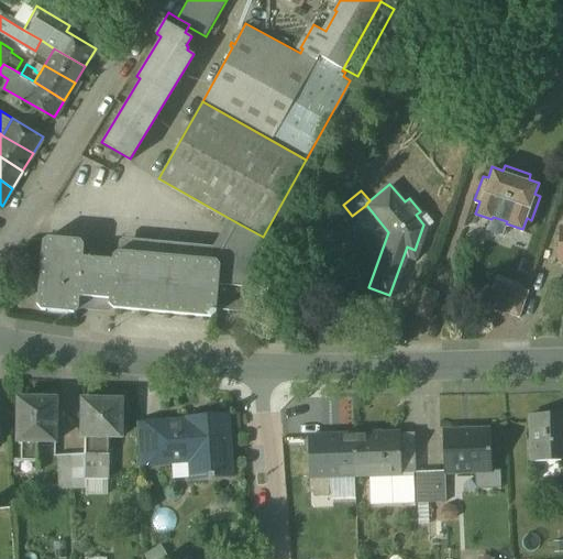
[(263,237),(236,222),(216,258),(219,263),(218,282),(265,286),(280,247),(263,237)]
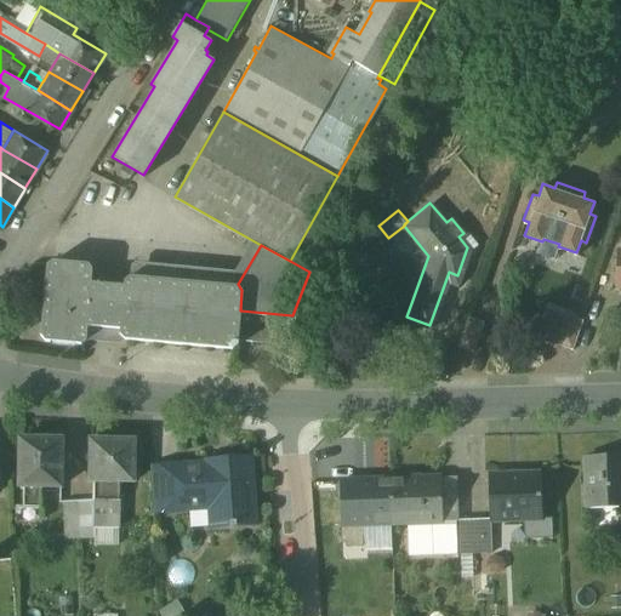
[(118,326),(124,285),(113,284),(113,275),(91,274),(92,267),(87,262),(51,260),(45,264),(40,334),(45,338),(79,342),(85,337),(85,332),(96,334),(97,325),(118,326)]
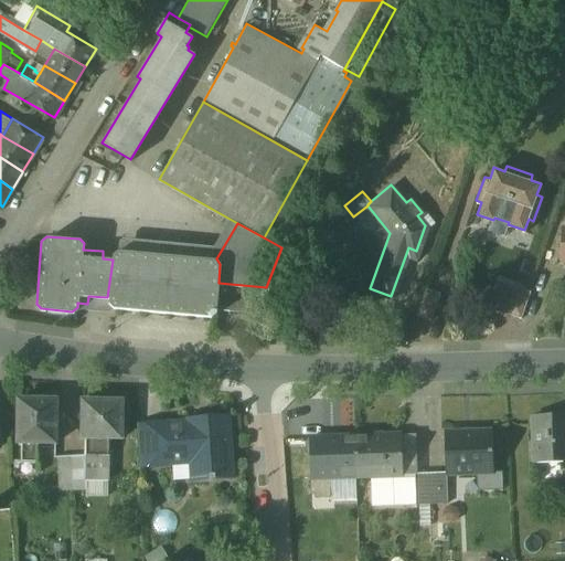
[(113,260),(107,297),(106,303),(112,307),(211,316),(216,311),(216,307),(219,283),(220,264),(216,258),(118,251),(113,255),(113,260)]
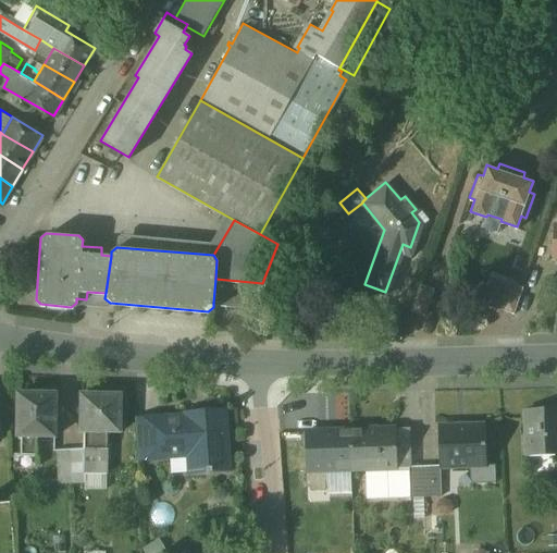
[(262,283),(215,279),(213,303),(252,307),(262,283)]
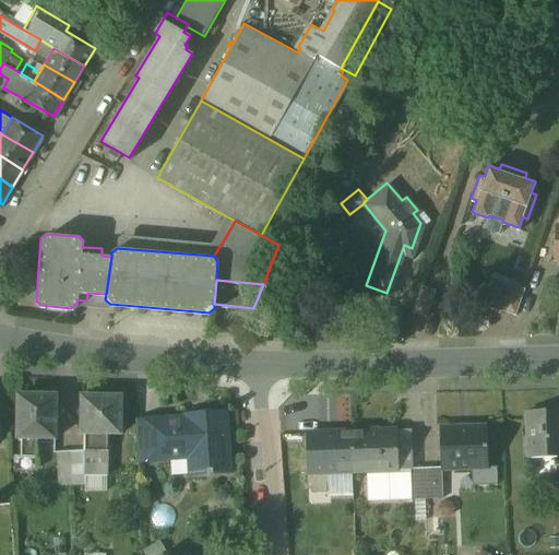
[(525,287),(510,282),(500,309),(515,315),(525,287)]
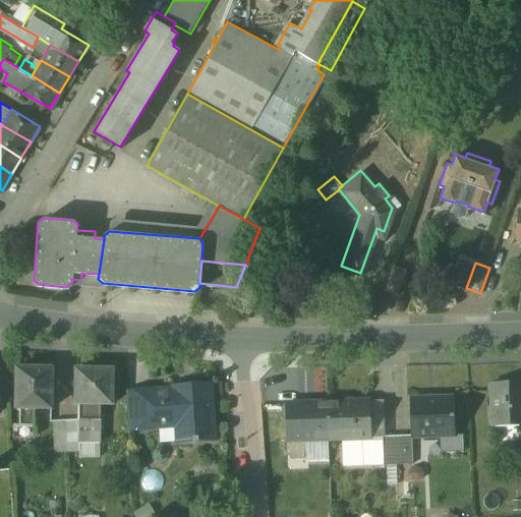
[(406,270),(393,265),(384,290),(397,294),(406,270)]
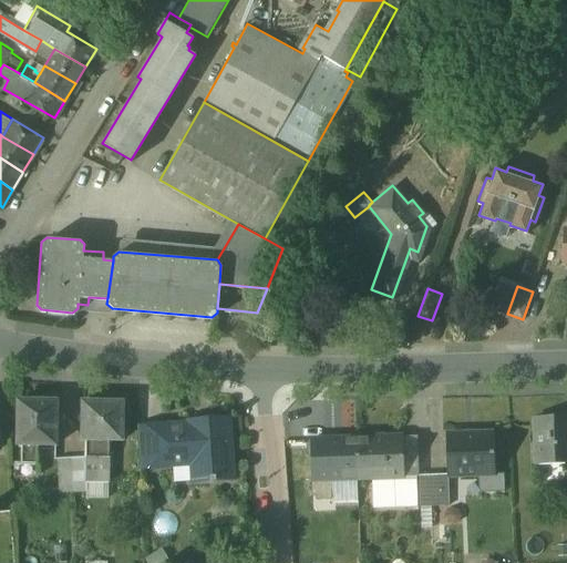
[(57,399),(21,398),(19,440),(24,441),(39,441),(55,441),(57,399)]
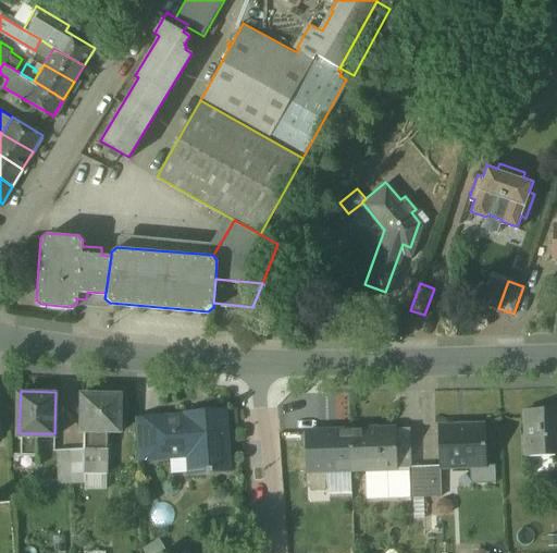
[(120,394),(82,393),(79,428),(84,428),(83,446),(81,470),(84,470),(87,470),(104,471),(107,430),(119,430),(120,394)]
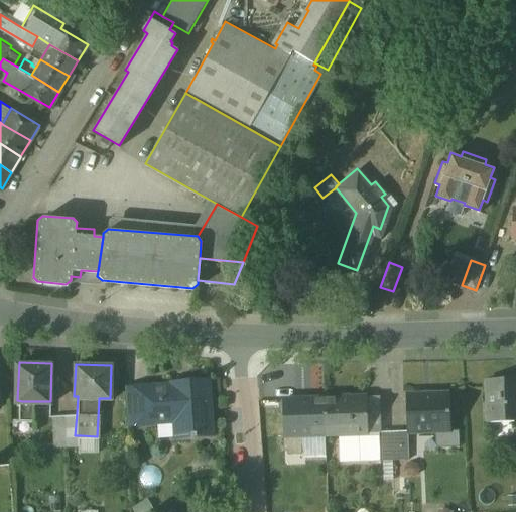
[(515,376),(487,378),(488,419),(515,418),(515,376)]
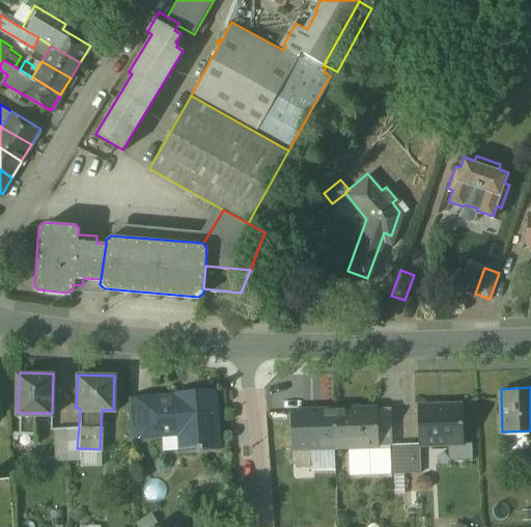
[(213,389),(177,391),(178,393),(150,395),(151,433),(180,431),(182,447),(196,446),(196,448),(201,447),(201,446),(216,445),(213,389)]
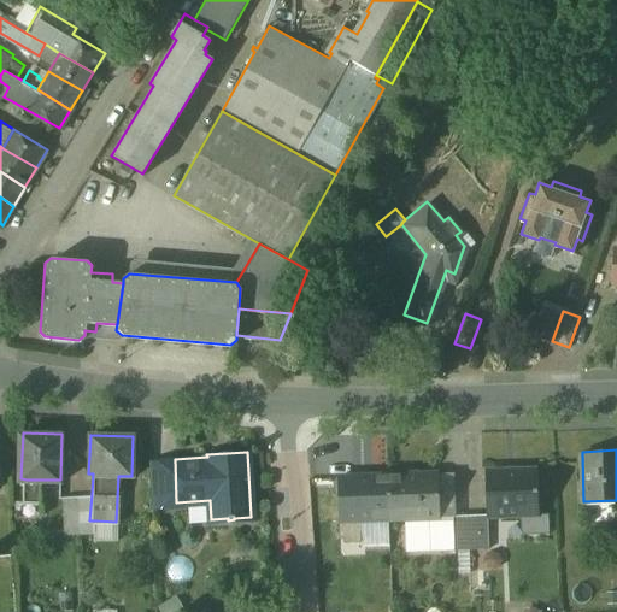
[(175,459),(150,462),(151,505),(176,502),(175,459)]
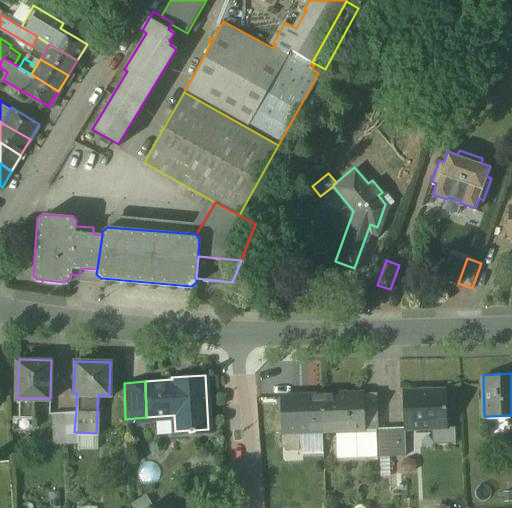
[(446,388),(405,389),(406,419),(420,419),(420,424),(447,424),(446,388)]
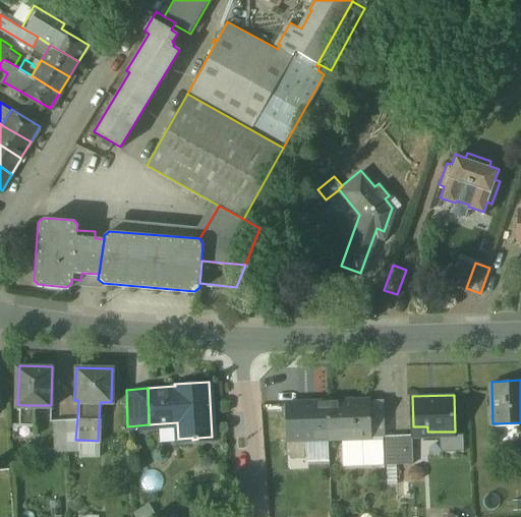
[(370,398),(328,400),(330,437),(357,436),(357,431),(371,429),(371,423),(370,398)]
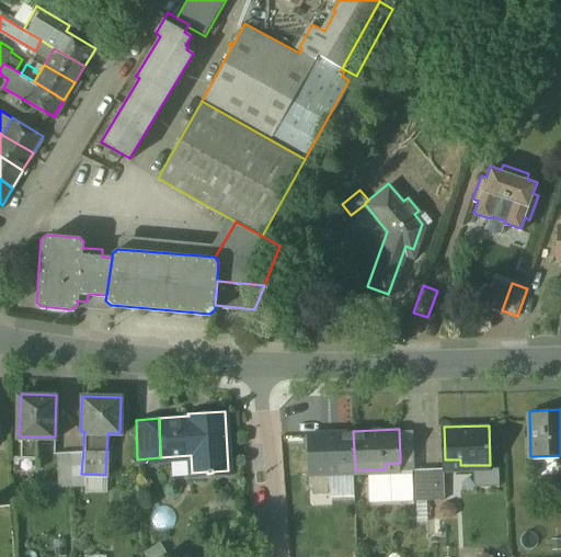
[(412,429),(399,429),(400,456),(413,455),(412,429)]
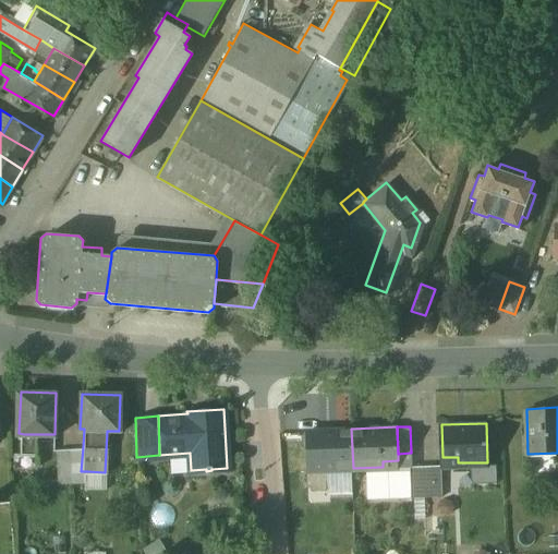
[(351,429),(326,430),(327,452),(323,452),(324,468),(338,468),(338,469),(353,468),(351,429)]
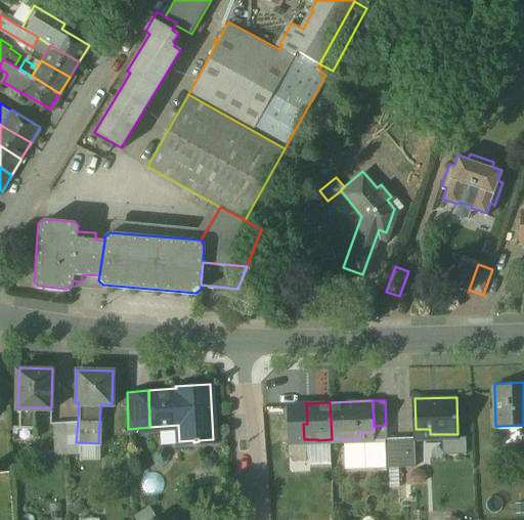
[(306,403),(288,404),(289,441),(317,440),(317,439),(304,439),(303,424),(307,424),(306,403)]
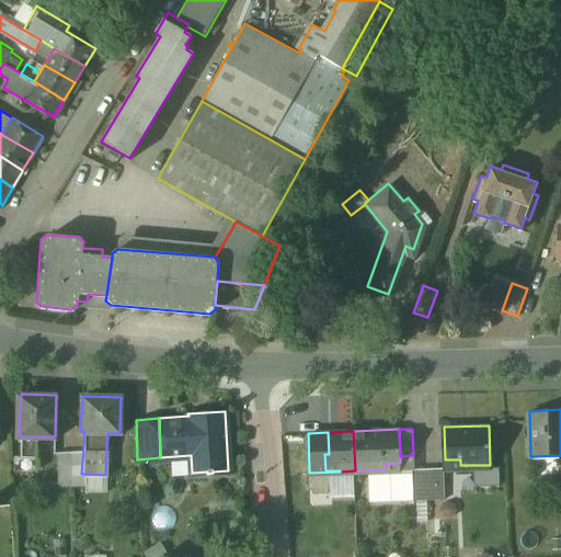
[(38,436),(24,436),(23,456),(37,456),(38,436)]
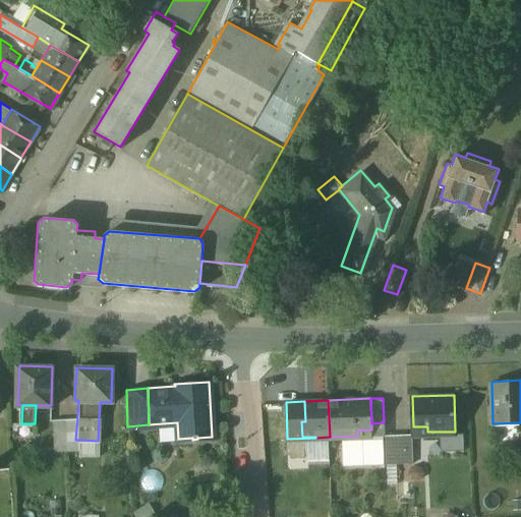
[(66,417),(52,418),(54,449),(67,449),(66,417)]
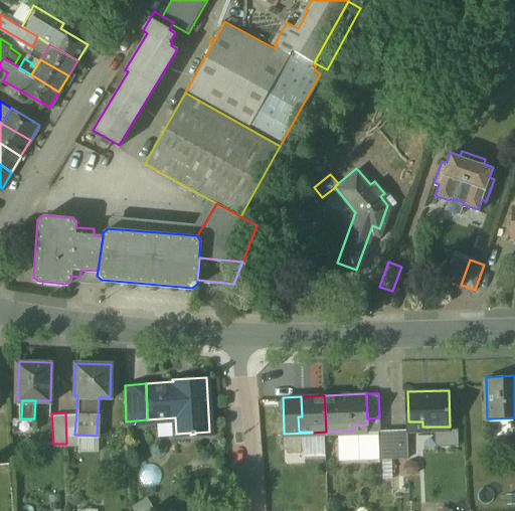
[(76,412),(65,412),(66,444),(78,443),(77,435),(74,435),(76,412)]
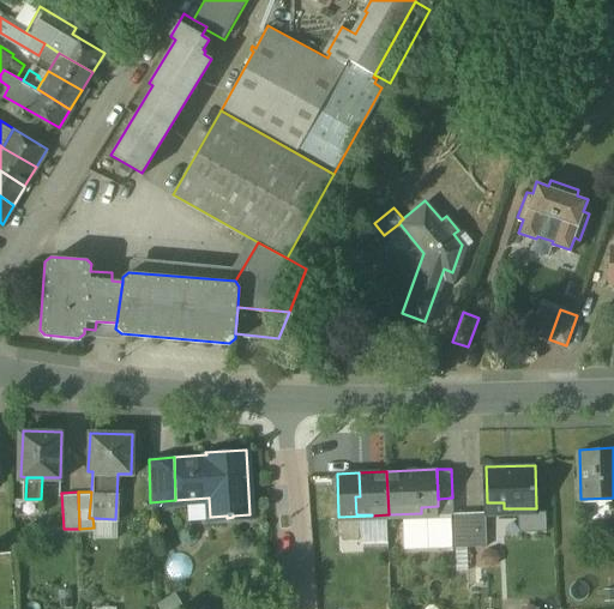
[(468,544),(467,511),(452,512),(453,544),(468,544)]
